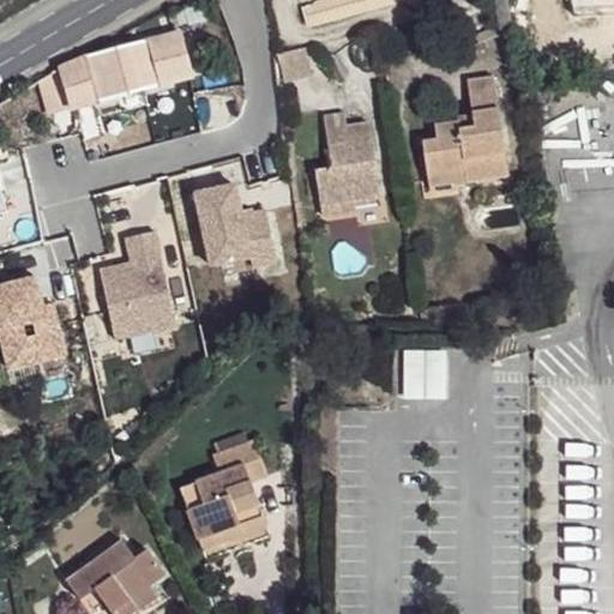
[(327,0),(302,7),(308,25),(390,2),(389,0),(327,0)]
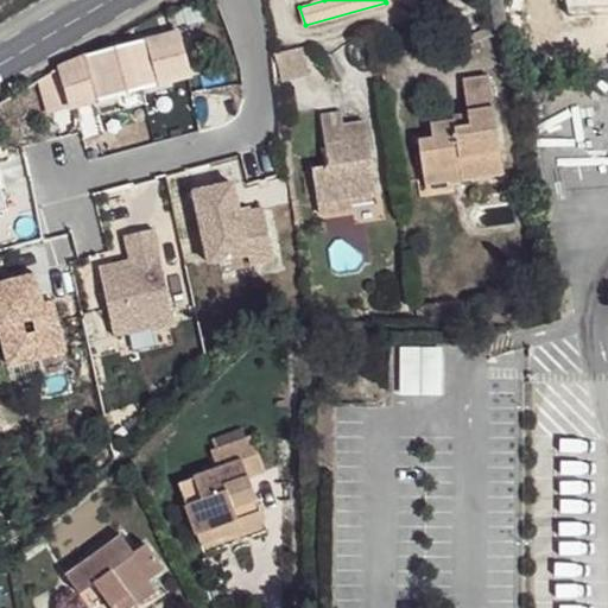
[(507,31),(502,0),(489,0),(494,32),(507,31)]
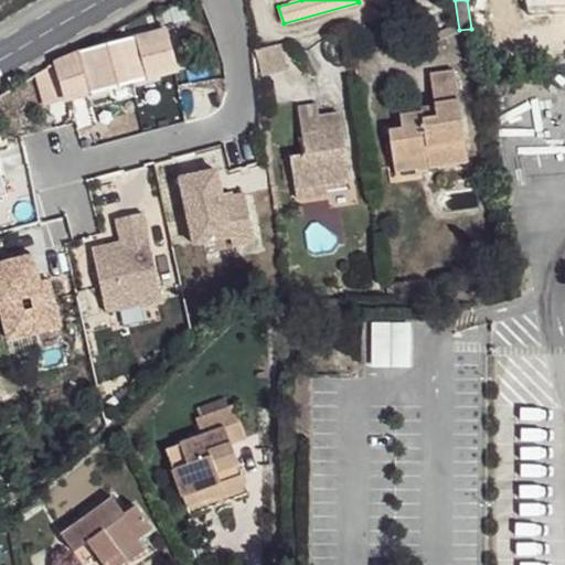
[(55,62),(66,99),(87,94),(109,88),(132,82),(147,78),(176,71),(164,30),(136,38),(80,53),(76,53),(55,62)]
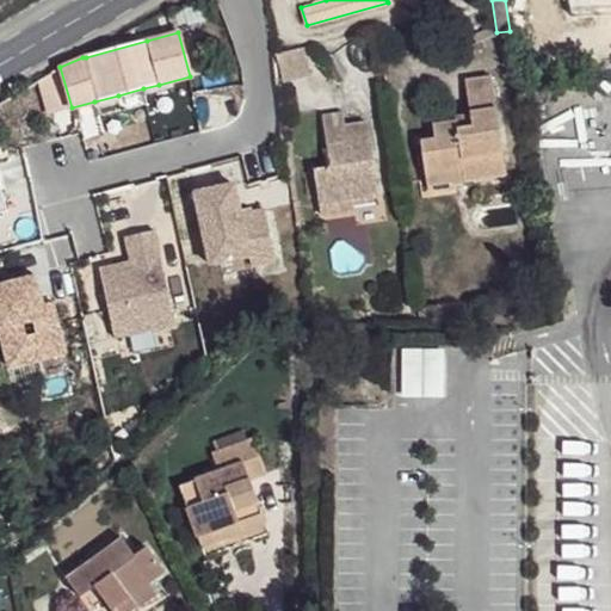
[(304,48),(276,55),(283,80),(310,73),(304,48)]
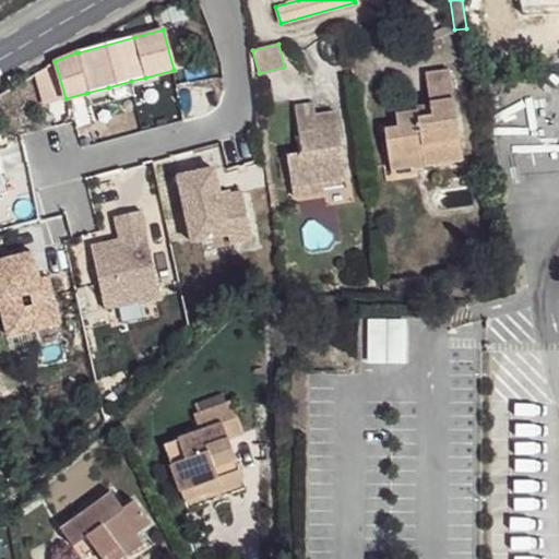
[(426,73),(430,106),(431,116),(418,118),(417,111),(416,111),(395,114),(397,128),(384,130),(389,158),(423,153),(425,166),(463,159),(450,70),(426,73)]
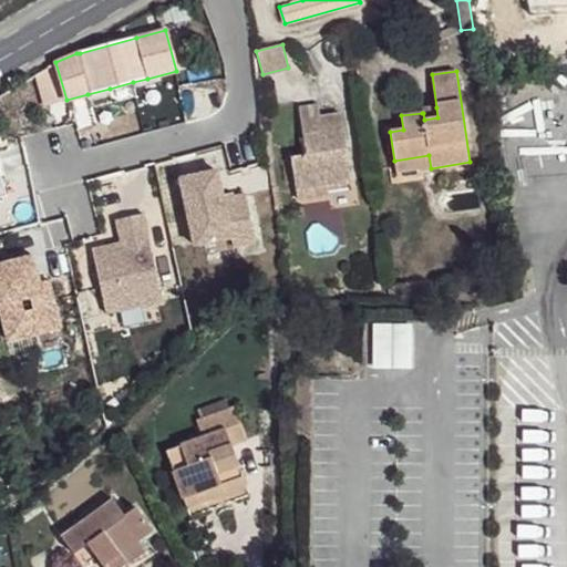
[(136,96),(133,82),(110,89),(113,103),(136,96)]
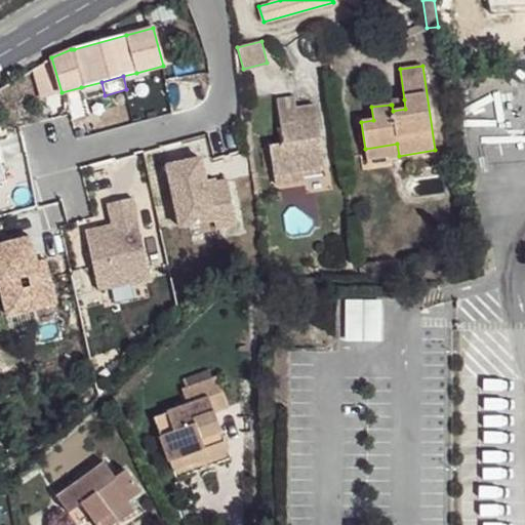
[(277,99),(284,143),(270,146),(275,177),(304,172),(325,169),(316,106),(296,109),(294,97),(277,99)]
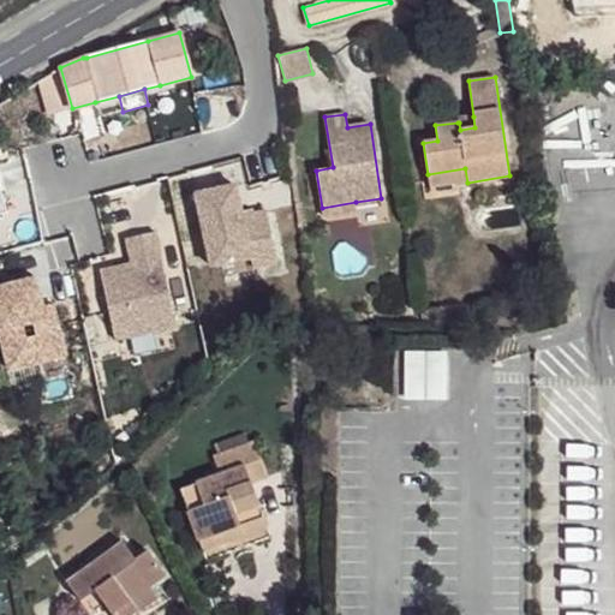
[(473,117),(459,119),(459,123),(460,130),(475,127),(473,117)]
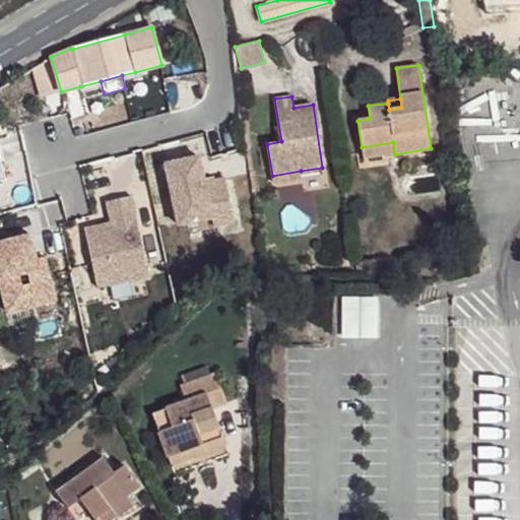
[(385,155),(395,154),(393,142),(362,147),(364,156),(385,153),(385,155)]
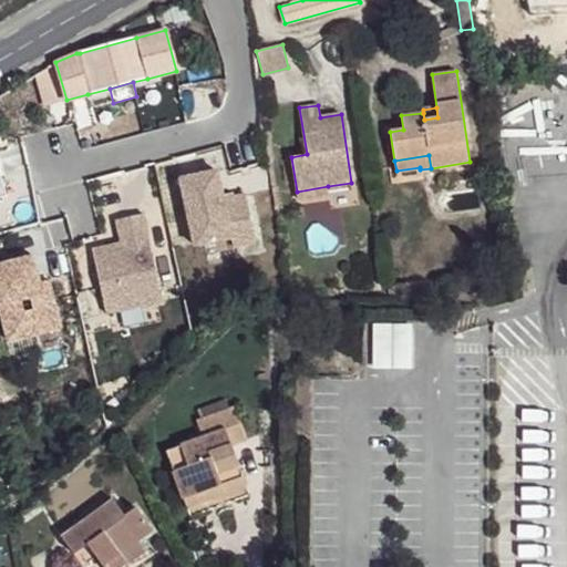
[(216,173),(179,181),(193,247),(229,239),(232,249),(253,245),(244,197),(222,202),(216,173)]
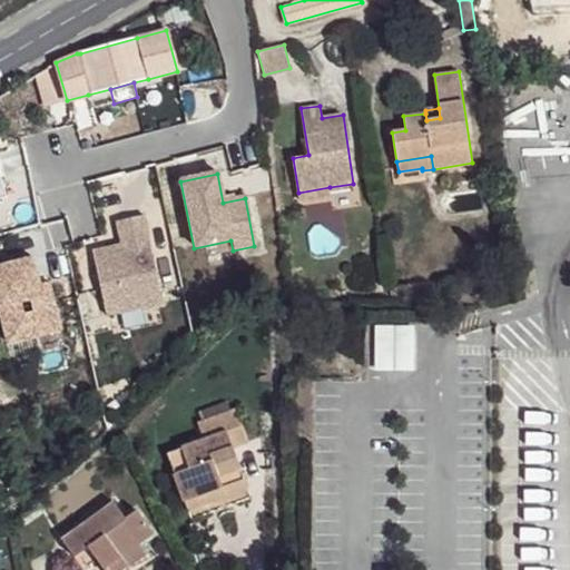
[(331,195),(330,187),(298,193),(300,200),(331,195)]
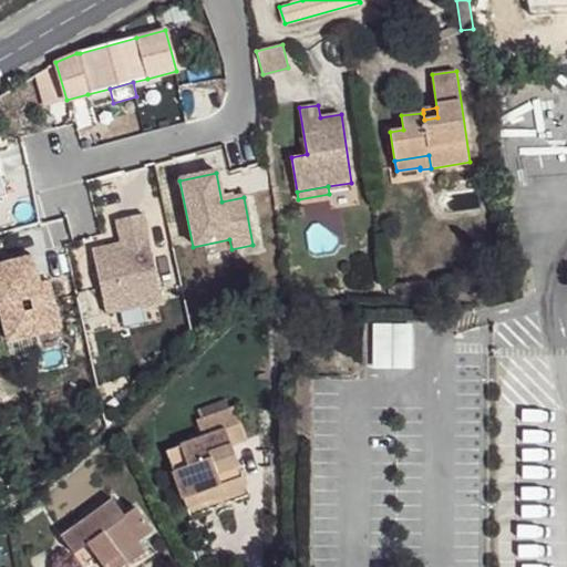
[(115,217),(86,223),(100,286),(155,275),(137,188),(111,194),(115,217)]
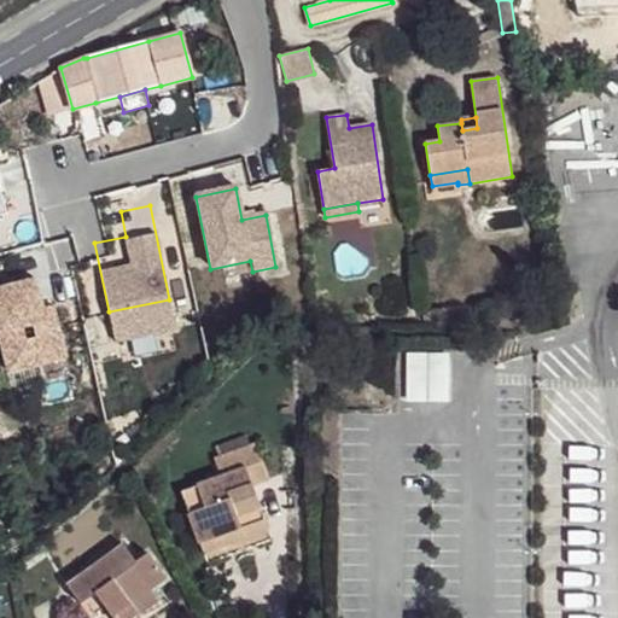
[(30,246),(0,254),(0,322),(4,338),(60,324),(47,273),(38,275),(30,246)]
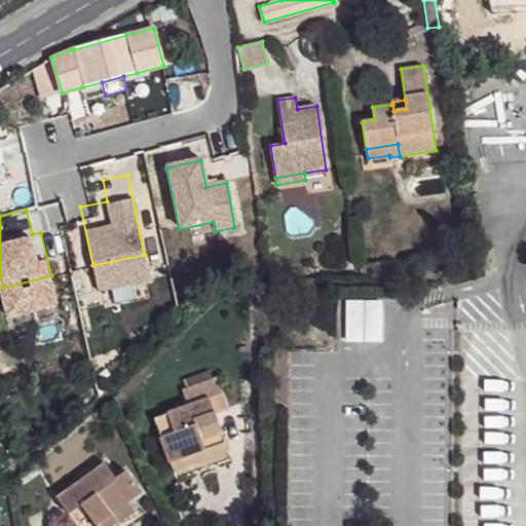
[(342,340),(381,340),(381,298),(342,298),(342,340)]
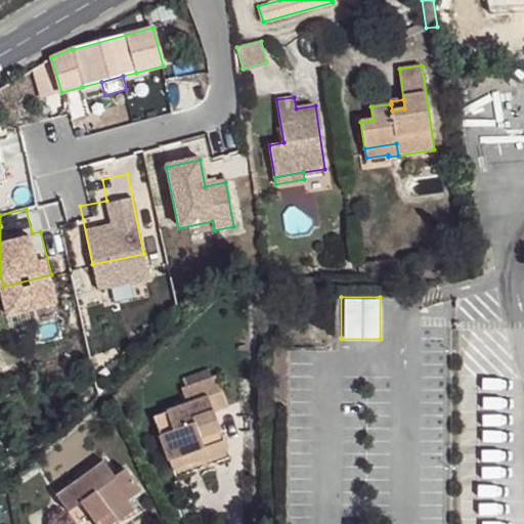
[(182,390),(187,404),(154,417),(170,461),(204,448),(208,459),(228,450),(214,411),(228,406),(218,377),(182,390)]
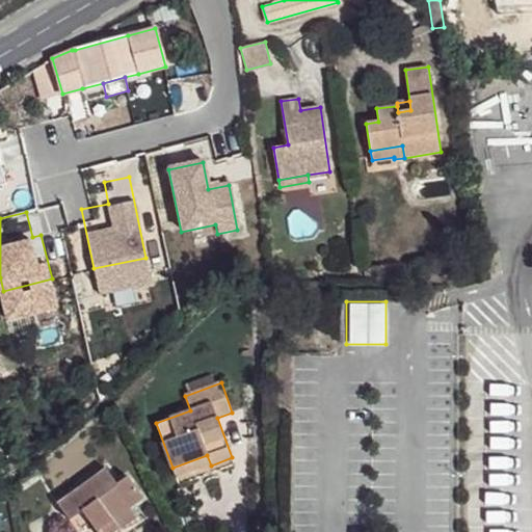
[(207,455),(173,468),(177,478),(211,466),(207,455)]
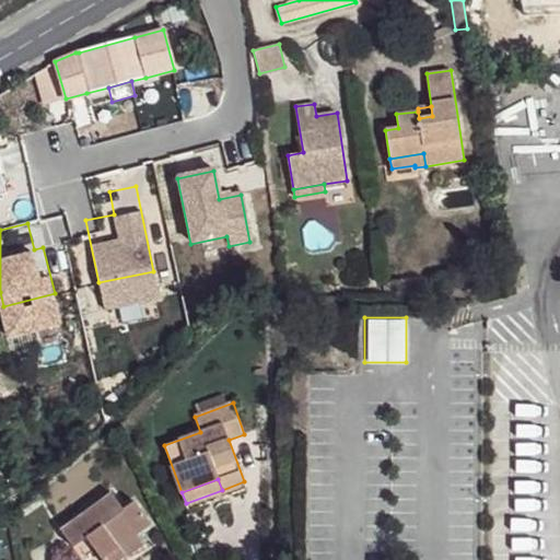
[(60,531),(73,547),(86,537),(102,559),(120,559),(125,557),(119,548),(137,535),(151,525),(135,500),(124,509),(113,493),(60,531)]
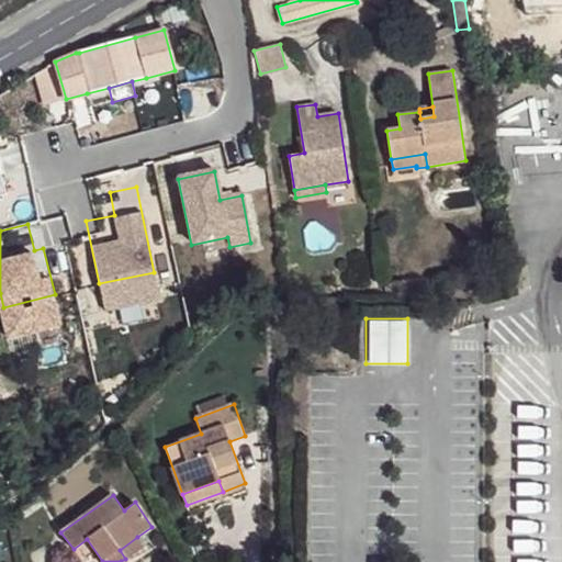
[(137,537),(120,550),(125,559),(144,546),(137,537)]
